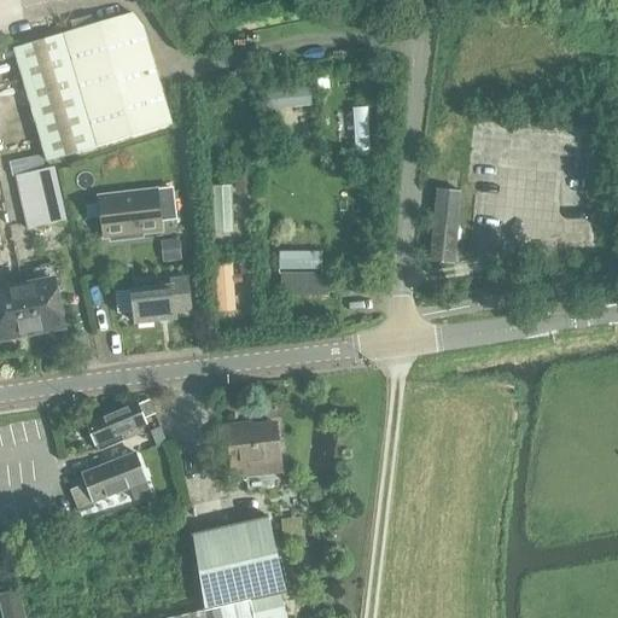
[(70,23),(73,30),(13,48),(47,162),(172,124),(143,29),(132,13),(93,24),(91,17),(70,23)]
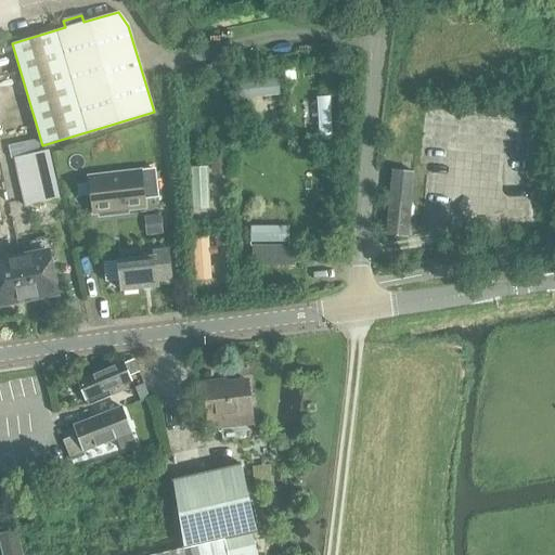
[(278,92),(276,79),(239,84),(241,95),(278,92)]
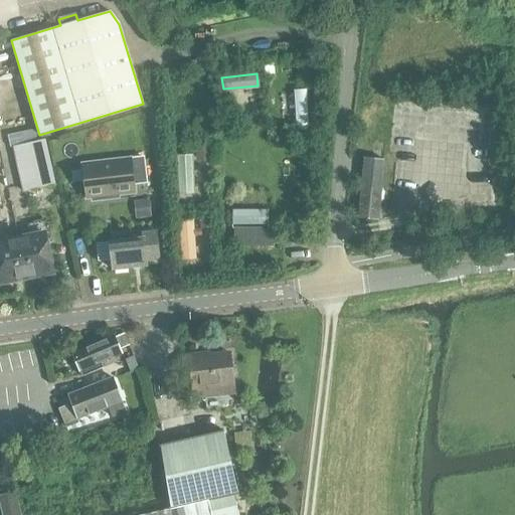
[(306,90),(294,91),(297,126),(308,126),(306,90)]
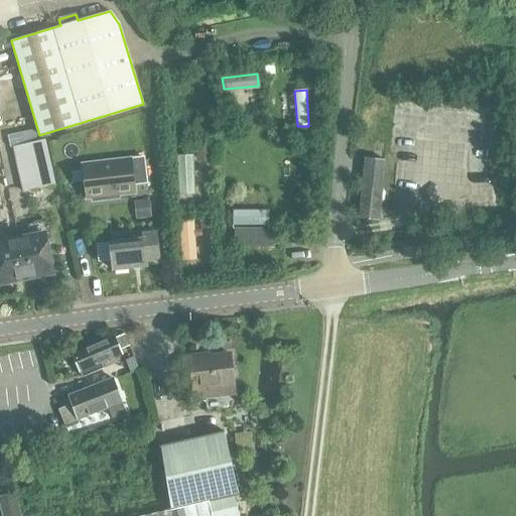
[(10,148),(12,147),(37,140),(34,131),(7,137),(10,148)]
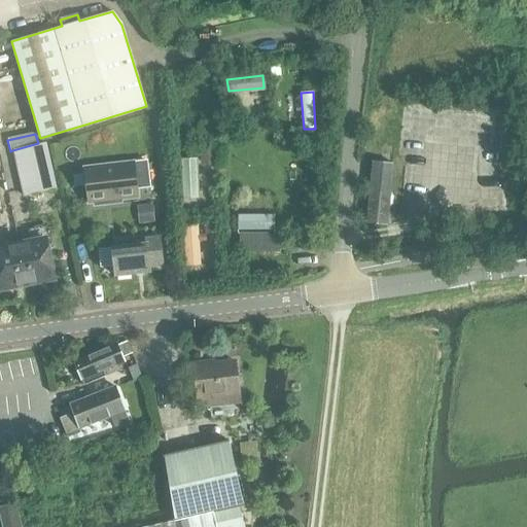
[(46,142),(38,144),(38,143),(12,150),(23,197),(51,189),(58,188),(46,142)]
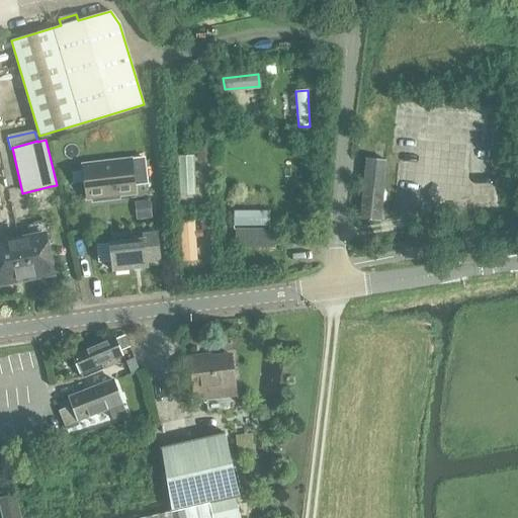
[(212,146),(197,147),(197,162),(213,161),(212,146)]
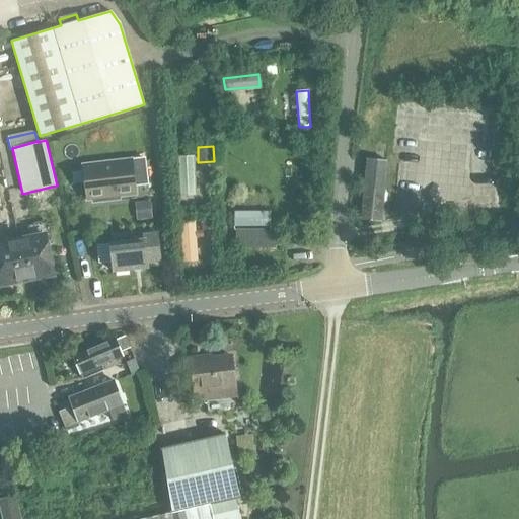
[(178,156),(180,196),(194,195),(192,156),(178,156)]
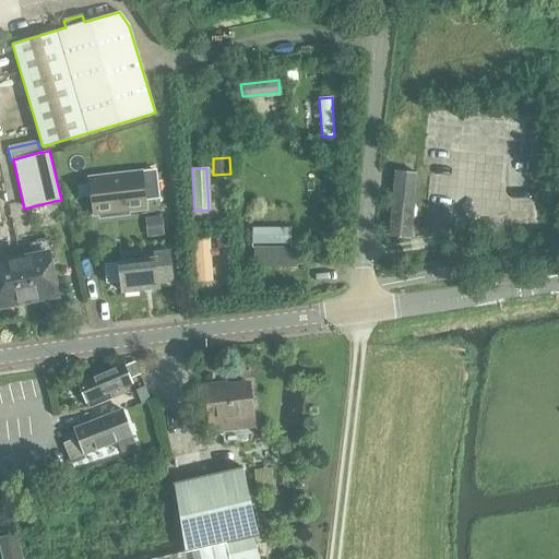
[(158,198),(155,171),(90,179),(94,215),(99,214),(99,218),(115,217),(114,212),(145,209),(145,200),(158,198)]
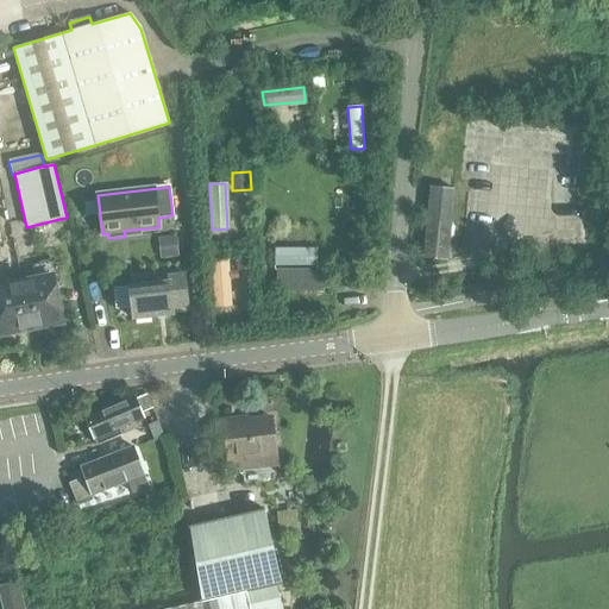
[(425,258),(449,259),(453,189),(429,188),(425,258)]
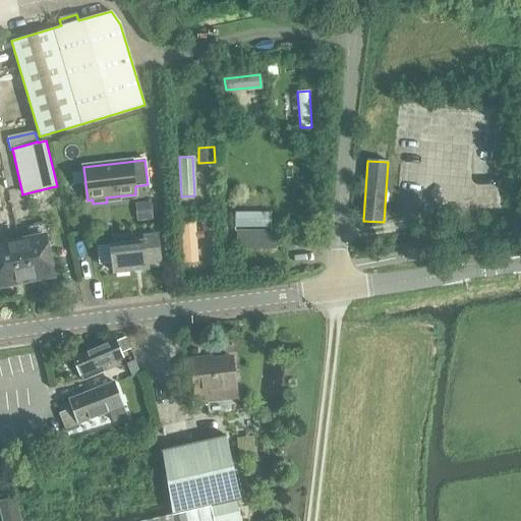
[(154,221),(152,201),(137,203),(139,223),(154,221)]
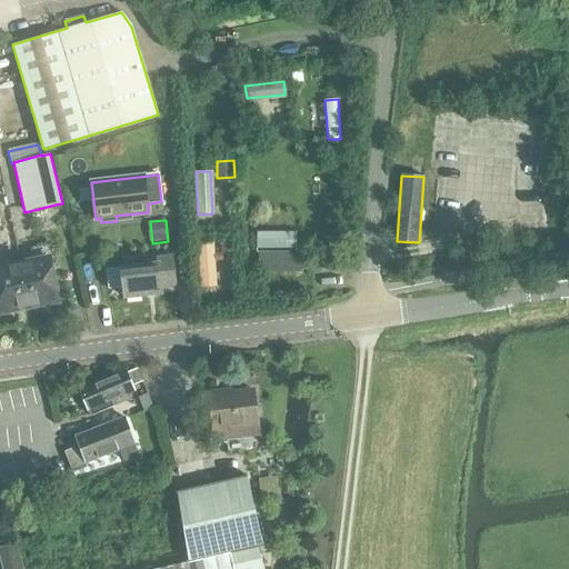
[(295,231),(257,231),(257,248),(296,247),(295,231)]
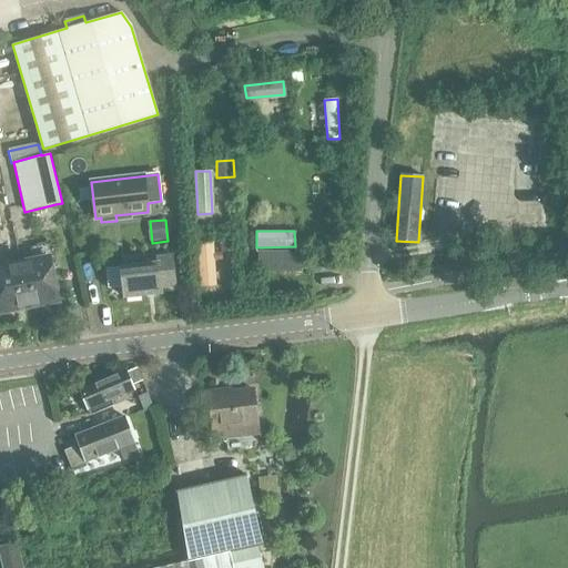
[(234,236),(220,237),(221,252),(235,252),(234,236)]
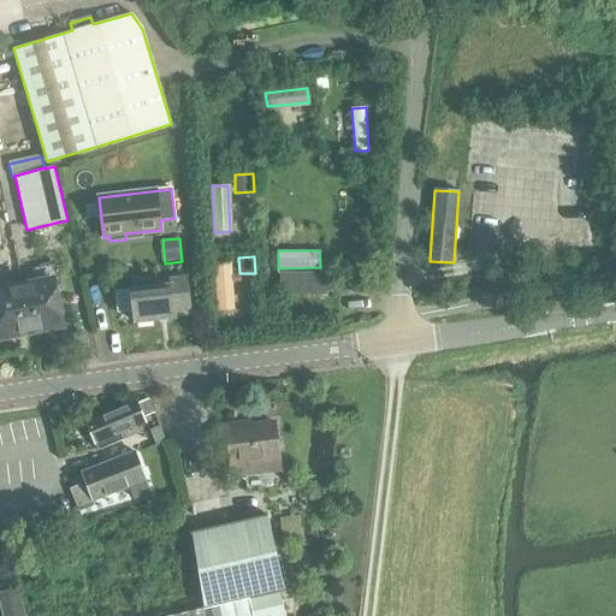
[(230,262),(215,264),(217,308),(231,308),(230,262)]
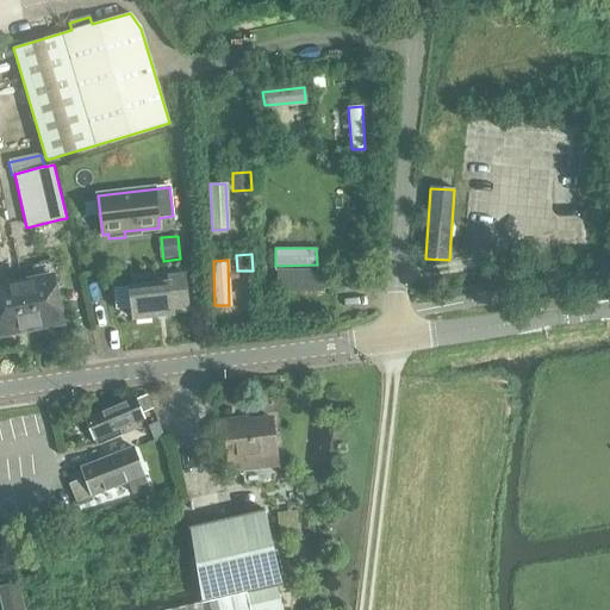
[(325,293),(327,268),(278,268),(278,293),(325,293)]
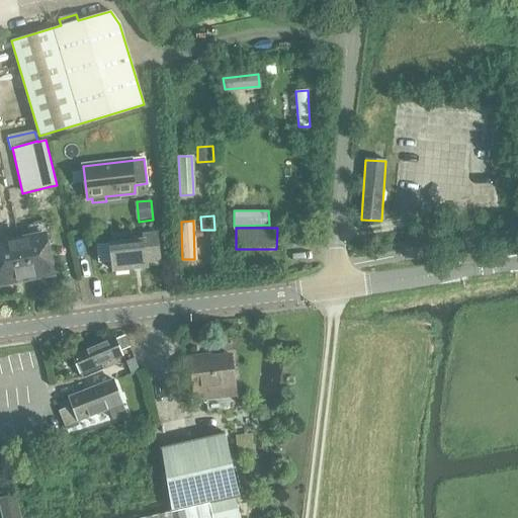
[(157,233),(143,234),(144,240),(110,243),(113,271),(147,268),(147,262),(160,261),(157,233)]
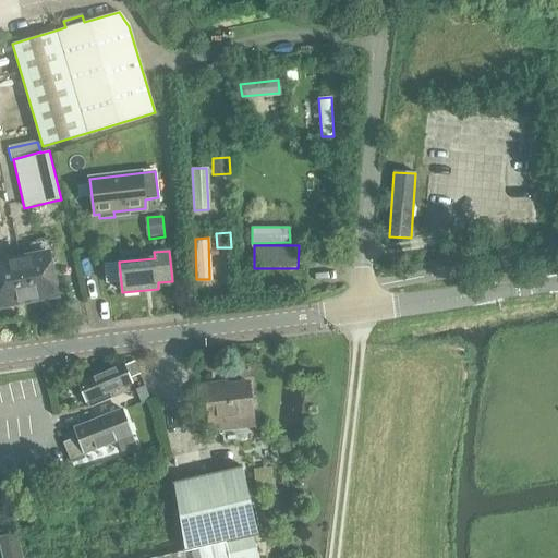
[(48,252),(17,258),(25,301),(57,294),(48,252)]
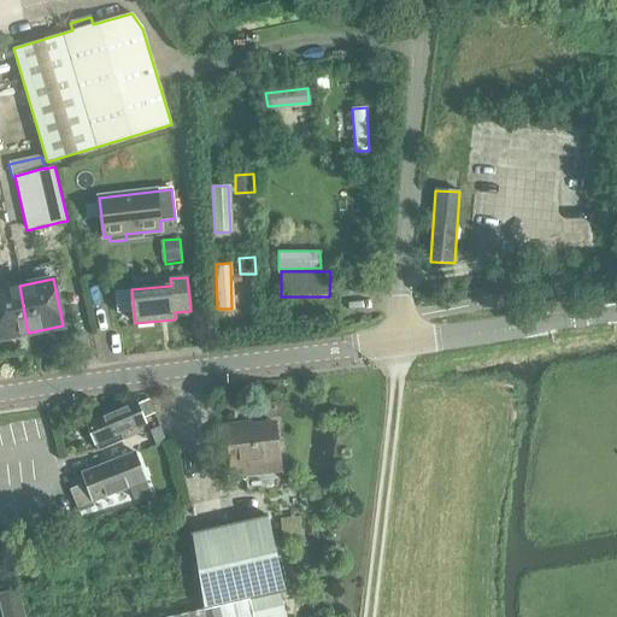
[(0,339),(28,333),(19,286),(0,289),(0,339)]
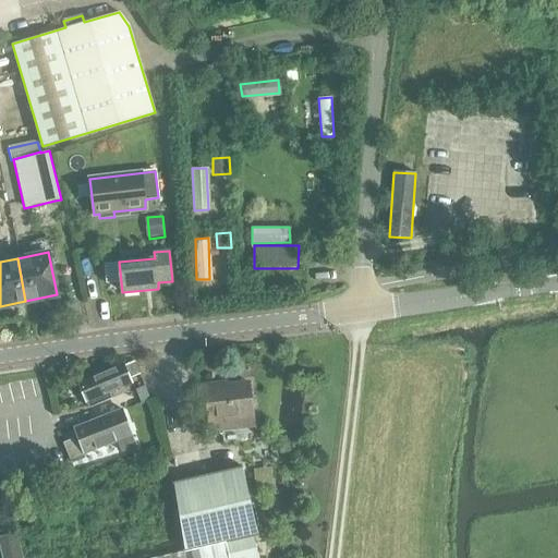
[(122,364),(79,381),(86,401),(89,408),(112,398),(109,391),(130,384),(128,377),(138,373),(134,364),(133,361),(123,365),(122,364)]
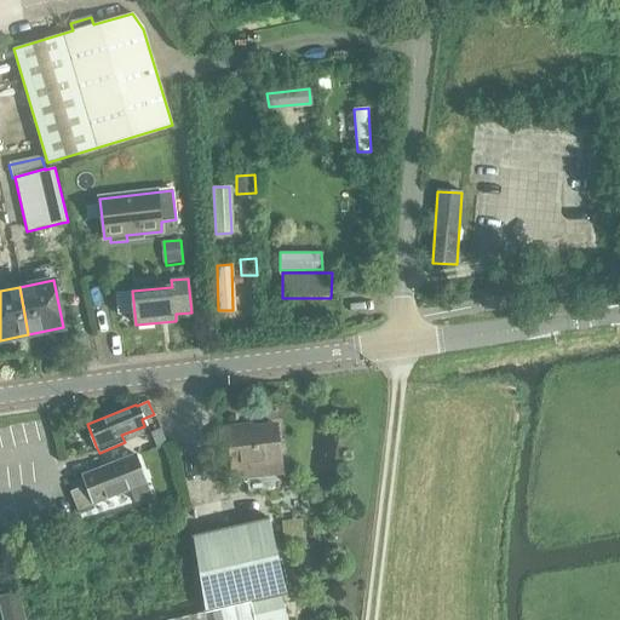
[(253,423),(228,426),(228,430),(234,480),(282,475),(276,425),(254,428),(253,423)]
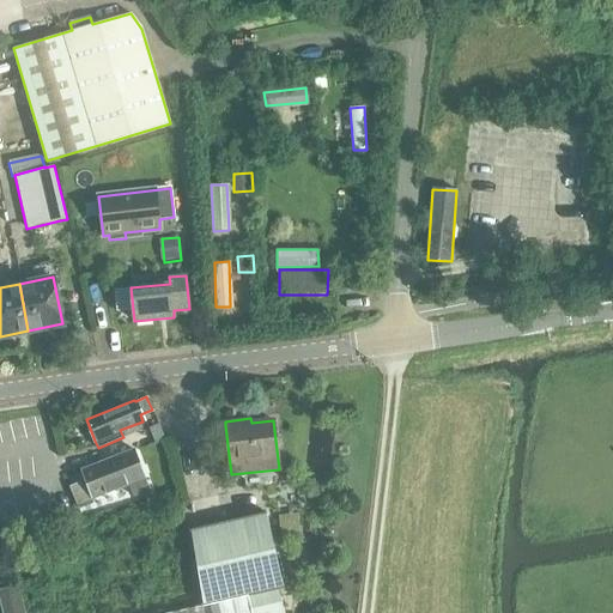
[(159,424),(149,428),(156,442),(165,437),(163,431),(159,423),(159,424)]
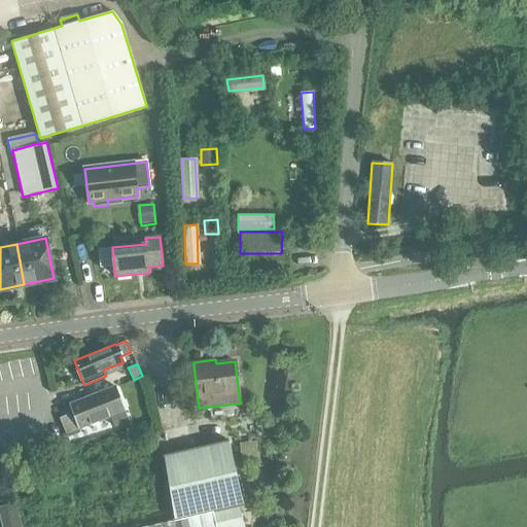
[(61,420),(66,433),(110,416),(115,428),(129,423),(125,411),(115,386),(70,403),(74,415),(61,420)]
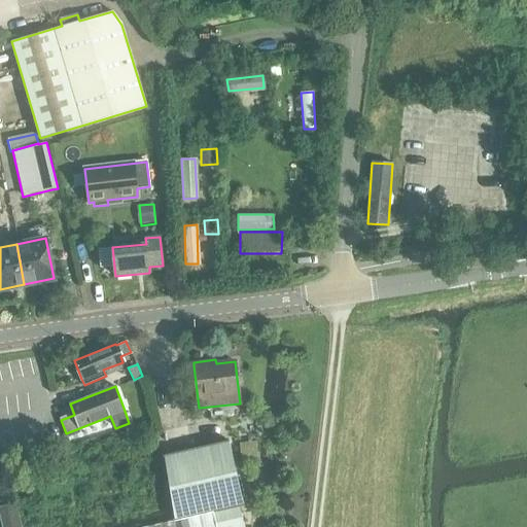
[(242,526),(238,506),(242,506),(226,442),(162,456),(176,521),(146,526),(242,526)]
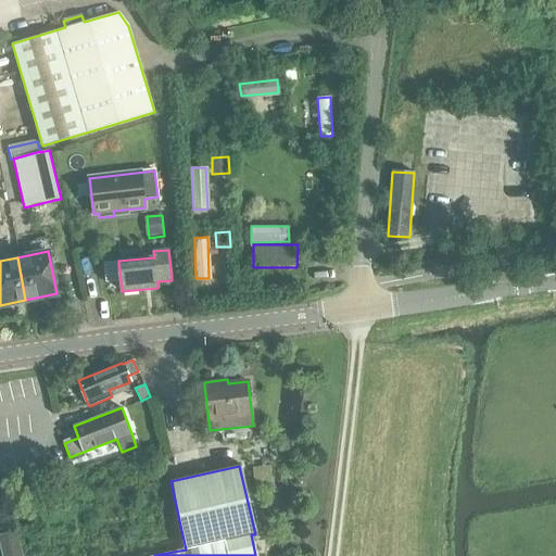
[(0,550),(1,555),(22,555),(16,531),(0,534),(0,550)]
